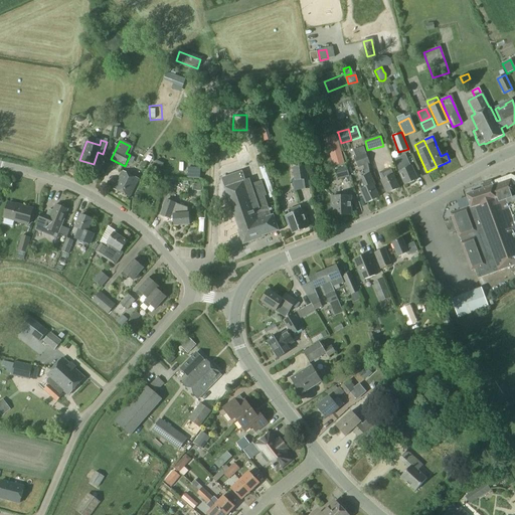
[(328,144),(334,167),(344,164),(337,141),(328,144)]
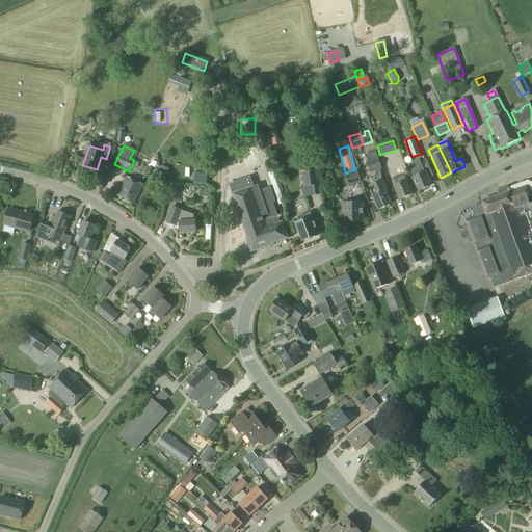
[(365,156),(368,163),(367,163),(370,174),(381,169),(375,152),(365,156)]
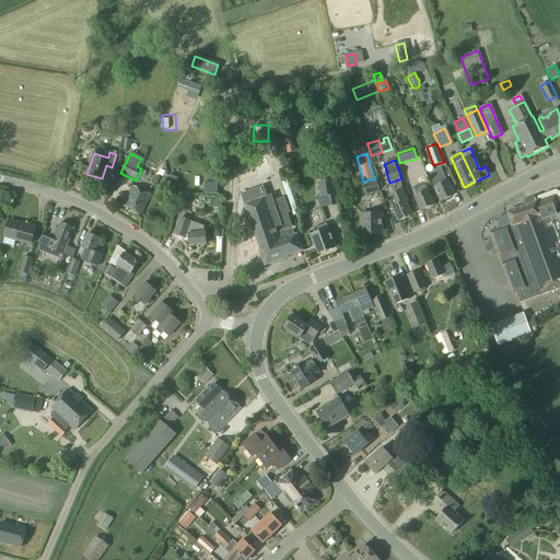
[(257,164),(243,168),(248,184),(263,179),(257,164)]
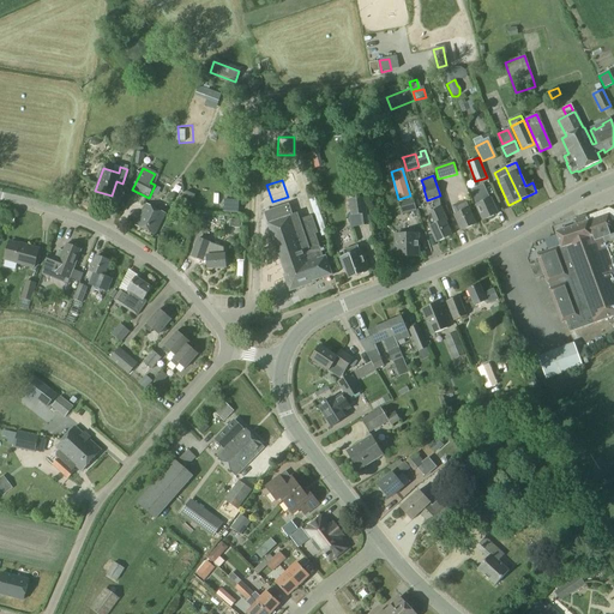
[(476,205),(483,221),(497,215),(489,199),(488,200),(482,186),(471,191),(476,205)]
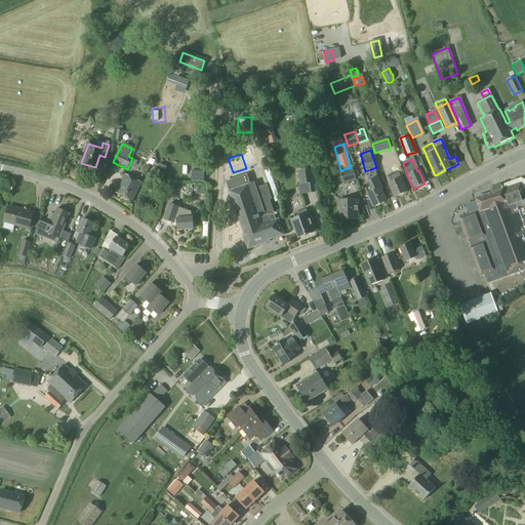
[(298,185),(299,195),(315,193),(313,170),(299,172),(300,185),(298,185)]
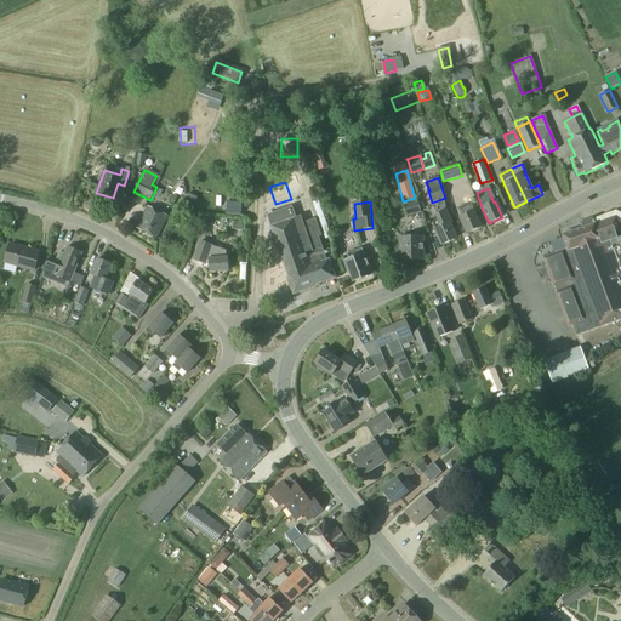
[(404,205),(406,216),(421,214),(419,201),(404,205)]
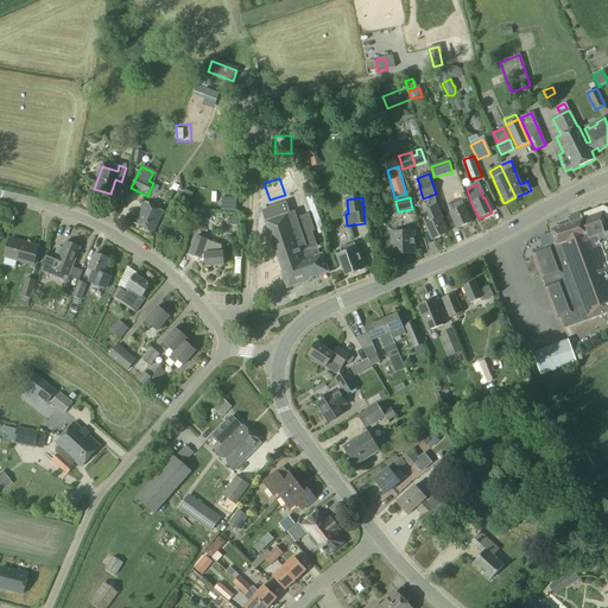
[(448,203),(453,214),(450,214),(457,229),(469,223),(463,208),(466,207),(462,197),(448,203)]
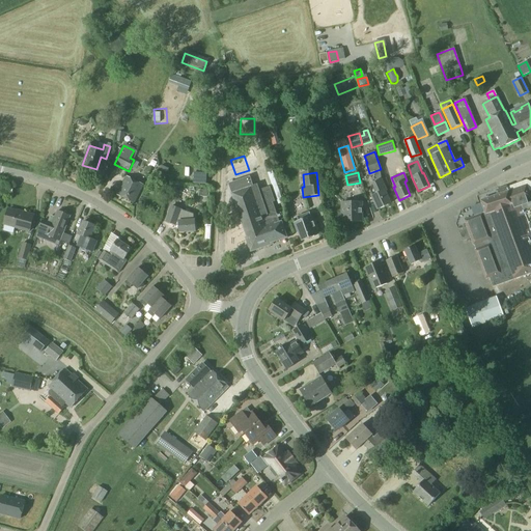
[(117,195),(134,203),(143,186),(127,177),(117,195)]
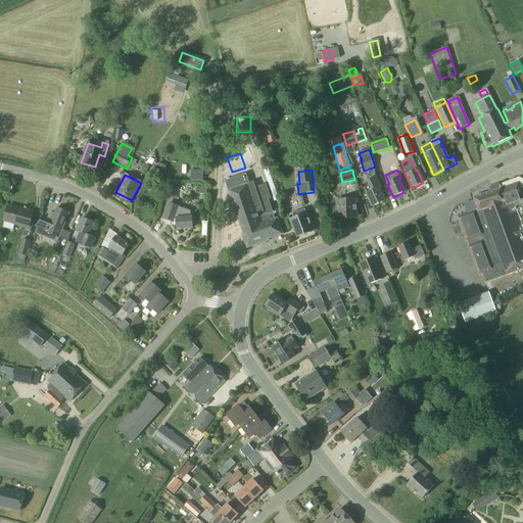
[(229,194),(243,234),(241,235),(246,249),(252,247),(252,248),(267,243),(266,242),(269,241),(268,239),(282,235),(279,227),(277,219),(274,220),(269,202),(271,201),(267,187),(256,191),(254,185),(251,186),(251,184),(250,184),(247,177),(227,184),(230,194),(229,194)]
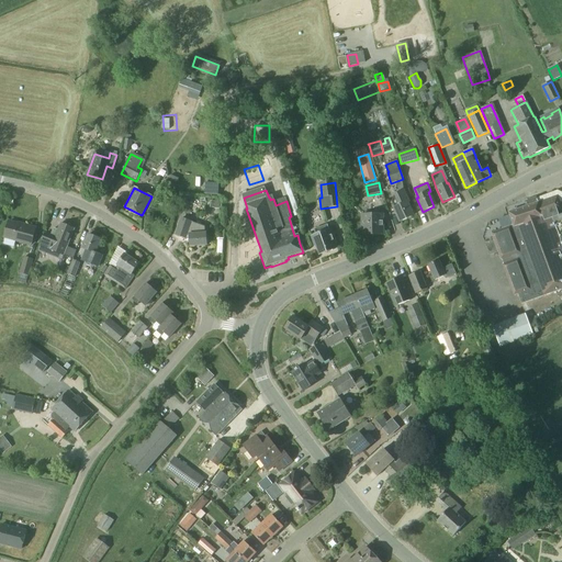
[(403,191),(395,195),(400,205),(393,209),(400,222),(412,216),(406,203),(408,202),(403,191)]
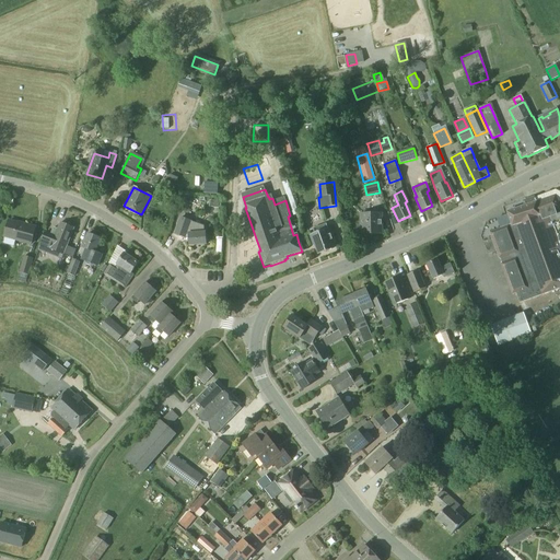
[(489,232),(511,294),(514,293),(517,303),(559,287),(559,211),(557,202),(559,201),(559,194),(559,193),(556,190),(534,198),(534,197),(525,200),(524,203),(524,207),(508,212),(512,224),(489,232)]
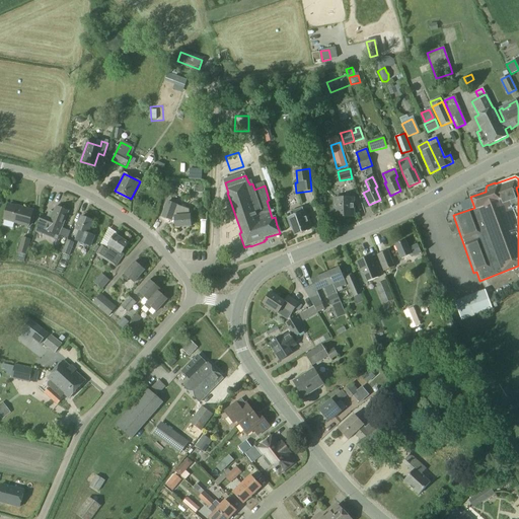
[(335,200),(335,217),(354,217),(354,199),(335,200)]
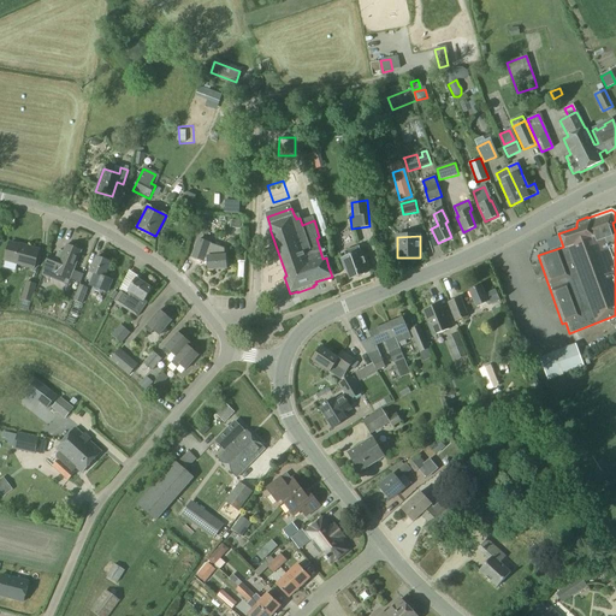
[(4,261),(34,270),(39,252),(18,246),(18,247),(9,244),(4,261)]
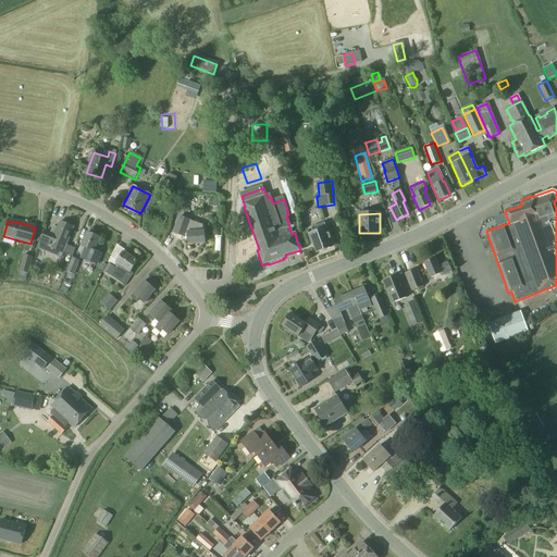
[(50,247),(63,252),(64,249),(65,246),(73,227),(60,222),(58,229),(53,226),(50,234),(45,232),(38,250),(48,254),(50,247)]
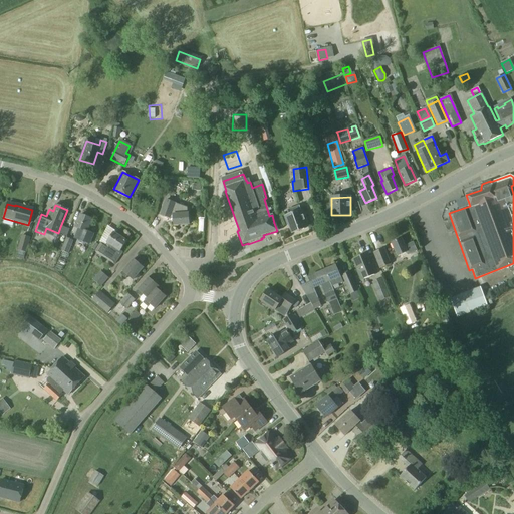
[(284,217),(287,225),(288,225),(292,233),(306,228),(303,221),(304,220),(301,211),(299,206),(287,210),(289,215),(284,217)]
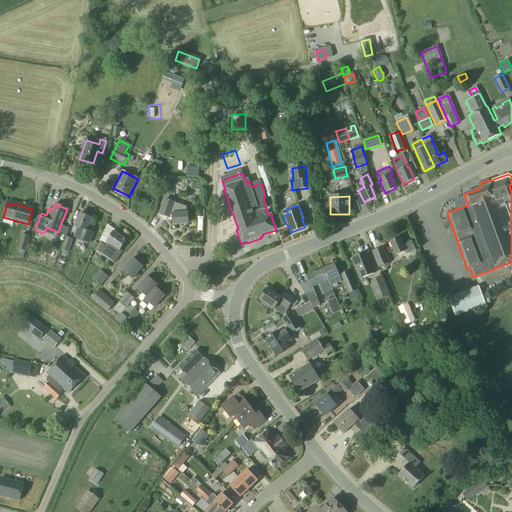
[(171,209),(172,214),(173,225),(188,223),(188,222),(189,222),(189,218),(188,218),(187,213),(177,214),(175,206),(171,209)]
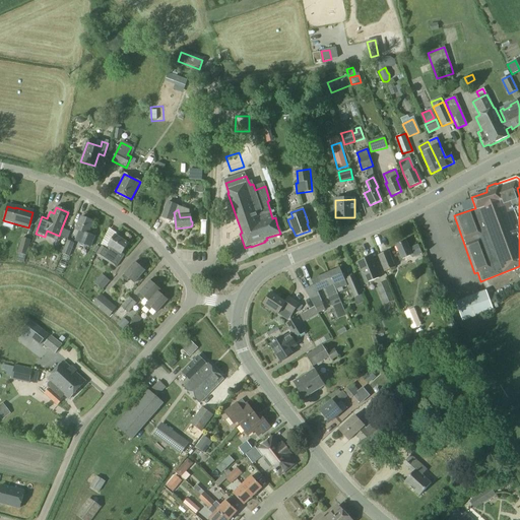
[(76,231),(80,233),(78,238),(77,243),(84,246),(86,241),(84,240),(86,235),(87,236),(93,222),(81,217),(76,231)]
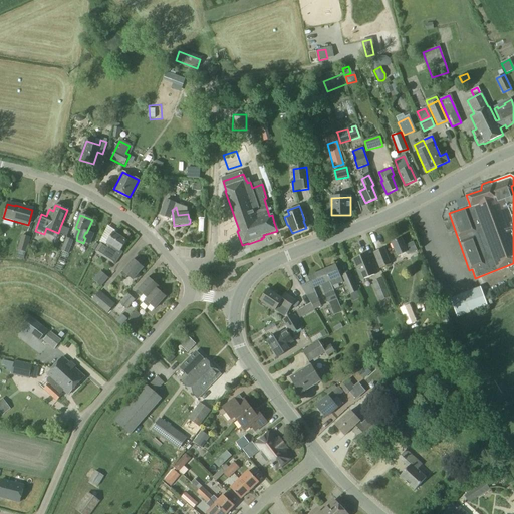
[(95,252),(100,255),(101,254),(104,256),(103,257),(114,264),(123,251),(121,250),(127,240),(115,232),(107,243),(108,243),(106,246),(101,243),(95,252)]
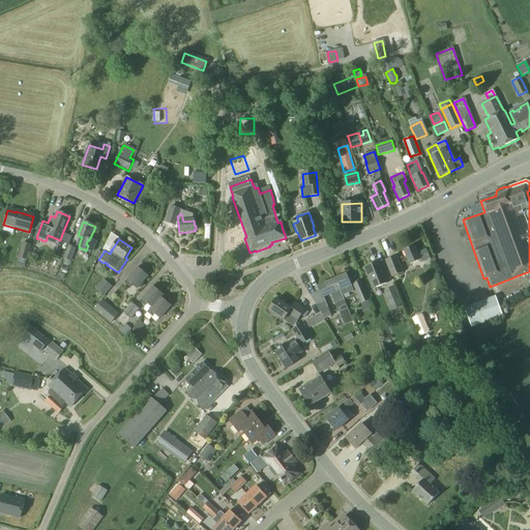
[(19,258),(26,260),(30,245),(23,243),(19,258)]
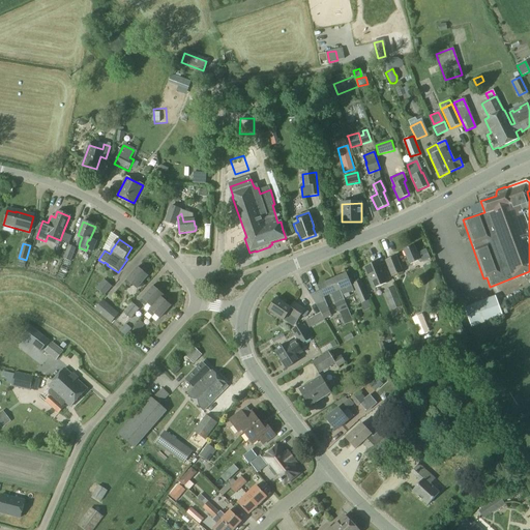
[(63,260),(70,262),(75,248),(68,245),(63,260)]
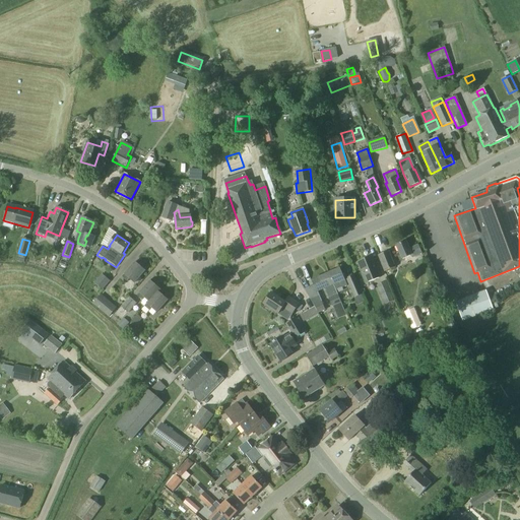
[(395,246),(402,260),(411,255),(412,257),(421,253),(417,245),(409,249),(405,241),(395,246)]
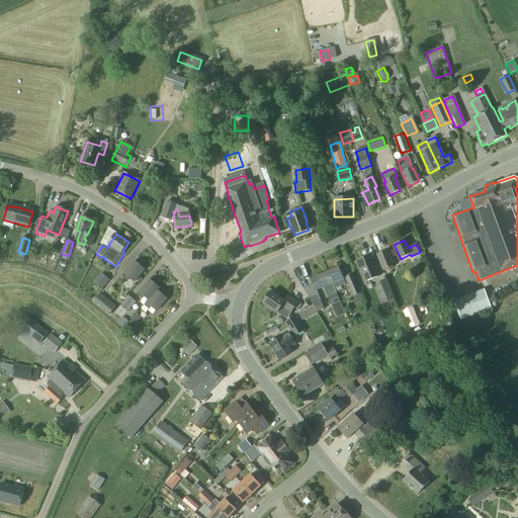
[(386,251),(376,255),(380,266),(382,271),(393,267),(386,251)]
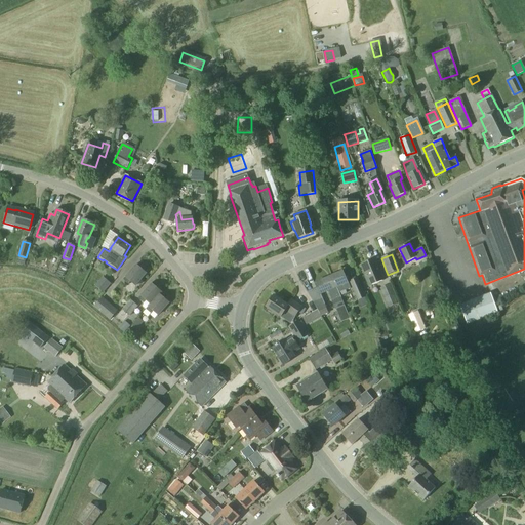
[(361,266),(369,286),(384,280),(375,259),(361,266)]
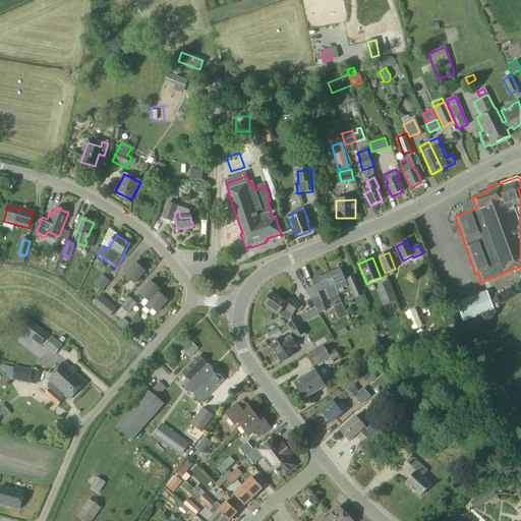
[(122,278),(127,283),(129,281),(134,284),(145,272),(145,271),(141,265),(138,266),(135,263),(122,278)]
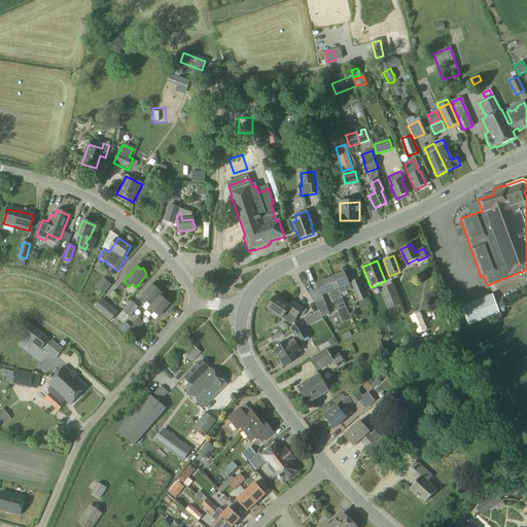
[(332,277),(340,294),(347,291),(347,292),(351,290),(343,273),(332,277)]
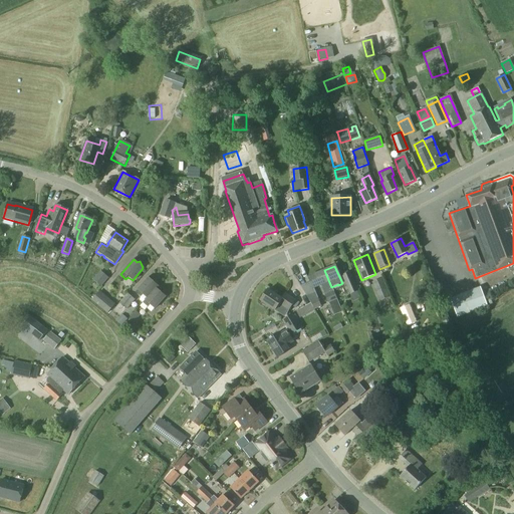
[(336,299),(331,287),(324,270),(307,277),(310,284),(301,287),(309,303),(310,304),(313,309),(320,306),(312,288),(320,285),(327,302),(336,299)]
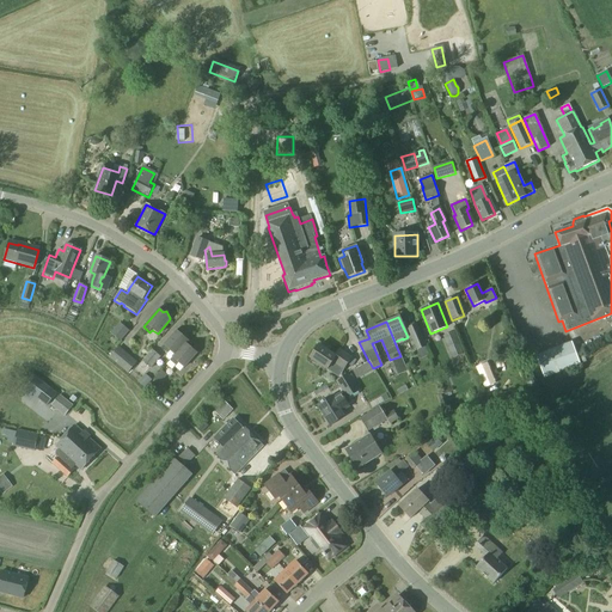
[(110,337),(118,343),(129,330),(122,324),(110,337)]
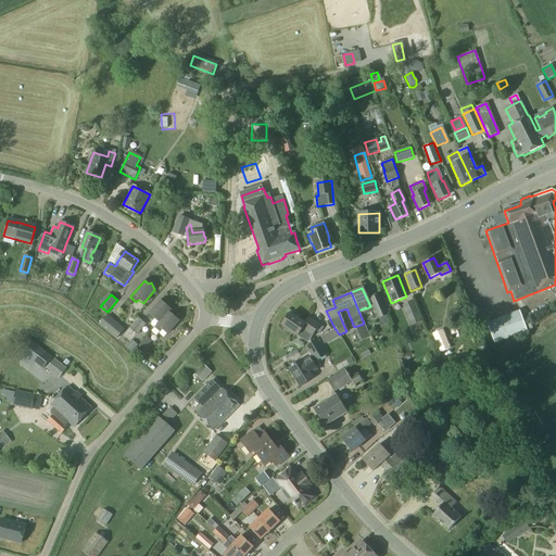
[(370,298),(375,310),(379,320),(388,316),(383,306),(379,294),(370,298)]
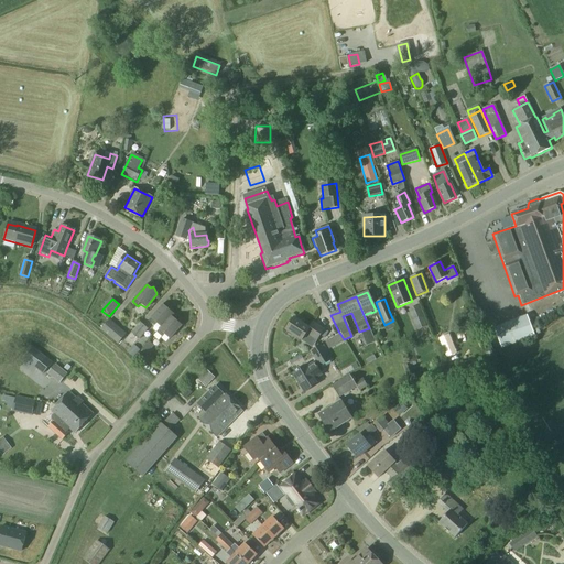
[(156,324),(161,327),(161,328),(171,316),(172,317),(174,314),(173,314),(170,307),(166,308),(163,305),(149,322),(154,326),(156,324)]
